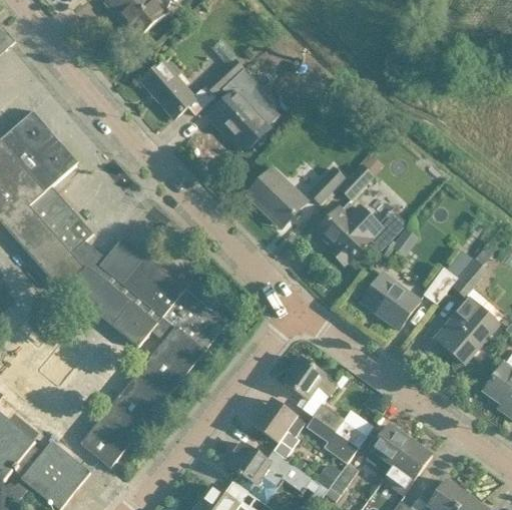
[(135,39),(150,26),(167,12),(164,8),(168,4),(169,0),(107,0),(106,1),(126,23),(123,25),(135,39)]
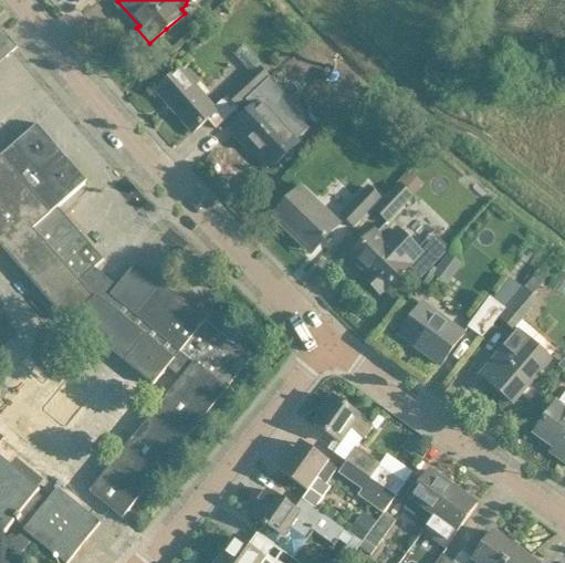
[(210,23),(189,41),(195,47),(200,42),(201,43),(210,35),(209,34),(216,29),(210,23)]
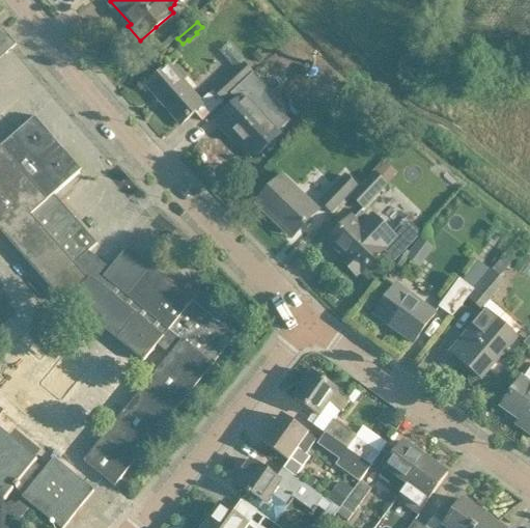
[(0,47),(4,52),(16,43),(2,27),(0,28),(0,47)]
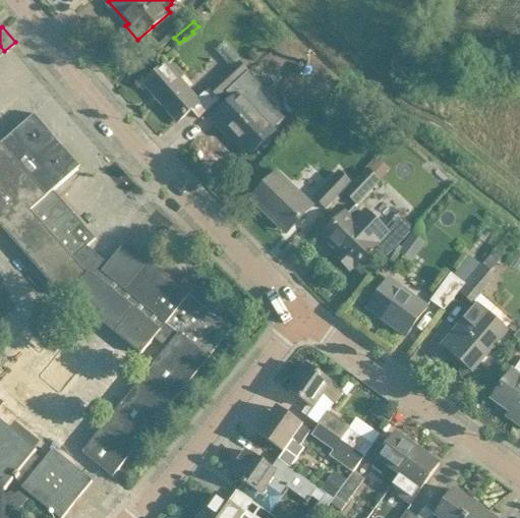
[(253,62),(245,54),(209,88),(217,96),(253,62)]
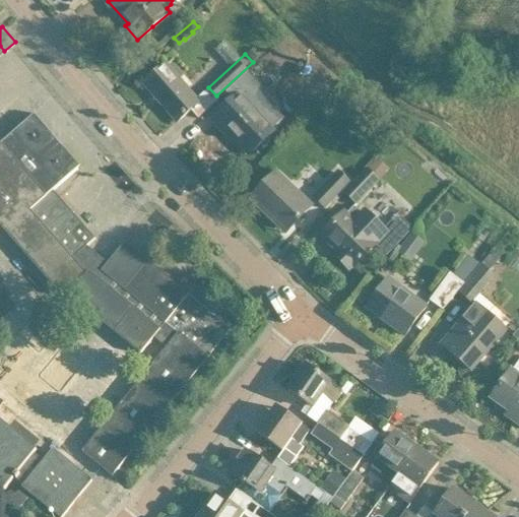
[(176,121),(191,108),(199,100),(166,62),(142,82),(143,83),(146,80),(159,97),(156,99),(176,121)]
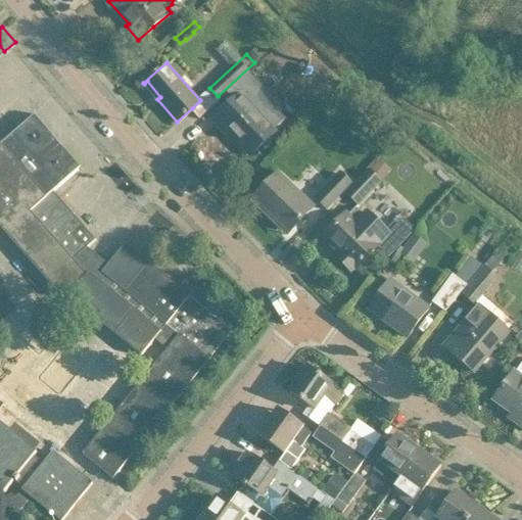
[(245,153),(261,140),(274,128),(280,115),(267,101),(254,106),(251,104),(266,91),(247,71),(226,91),(235,101),(215,120),(215,121),(218,119),(247,150),(245,153)]
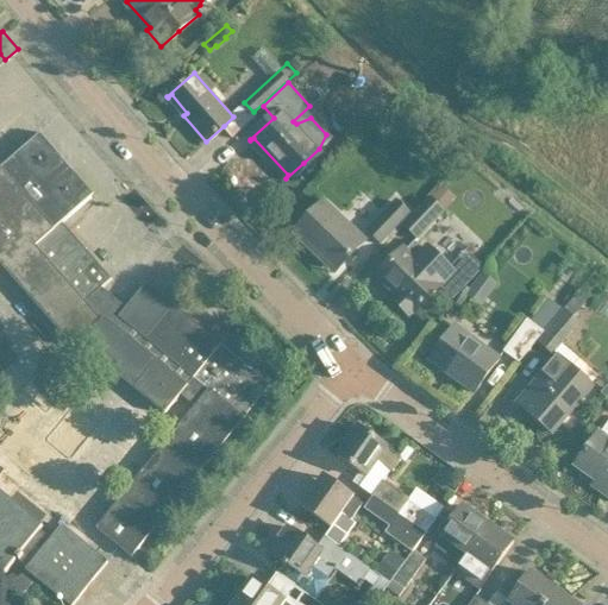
[(2,164),(1,162),(0,161),(0,262),(73,344),(76,340),(100,359),(164,297),(145,282),(123,309),(98,289),(111,277),(61,220),(92,194),(93,195),(94,194),(38,130),(37,131),(38,132),(2,164)]
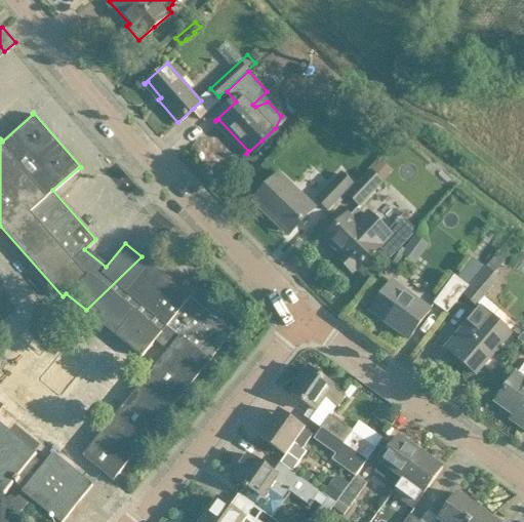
[(380,159),(371,168),(380,177),(391,168),(380,159)]
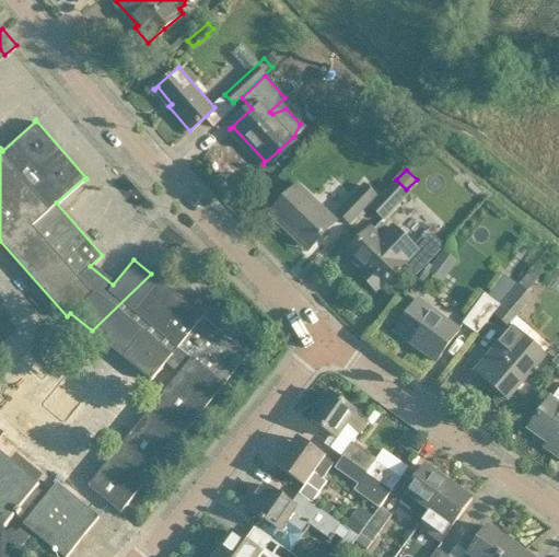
[(384,217),(406,194),(408,192),(406,189),(396,180),(372,206),(384,217)]
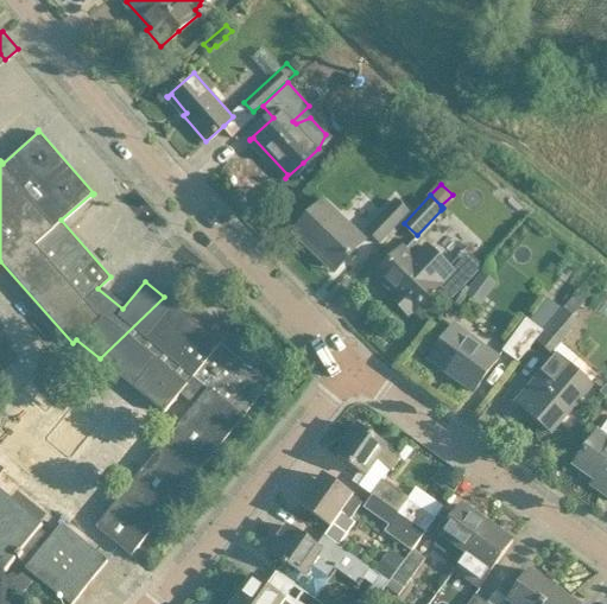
[(380,241),(408,214),(410,210),(396,197),(366,228),(380,241)]
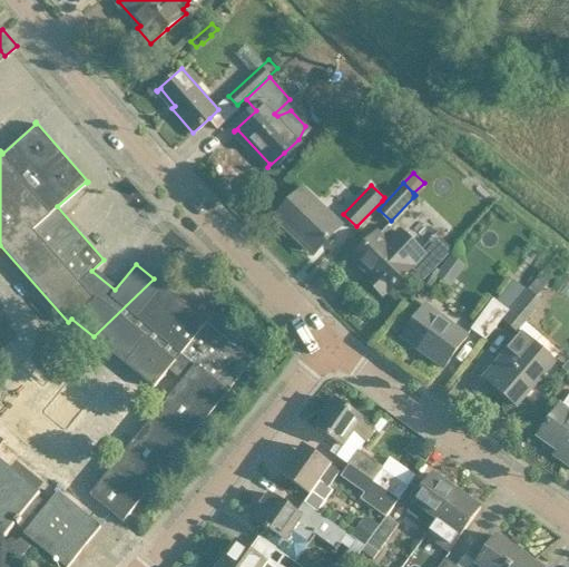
[(315,251),(331,235),(341,224),(302,187),(274,216),(286,228),(290,226),(315,251)]
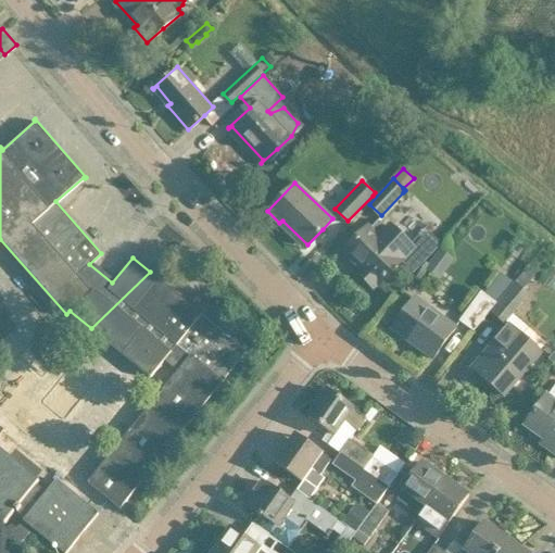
[(439,242),(427,230),(412,246),(396,230),(393,234),(378,218),(368,228),(367,226),(344,250),(364,268),(360,273),(371,285),(376,280),(379,283),(401,260),(412,271),(439,242)]
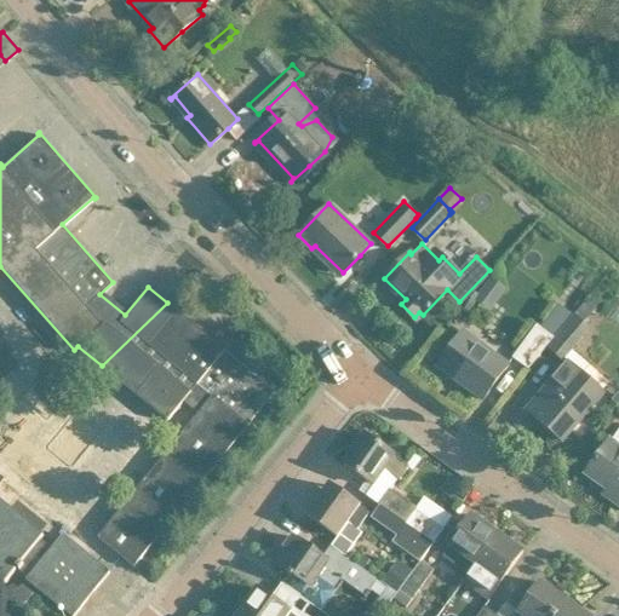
[(492,275),(483,286),(497,297),(505,286),(492,275)]
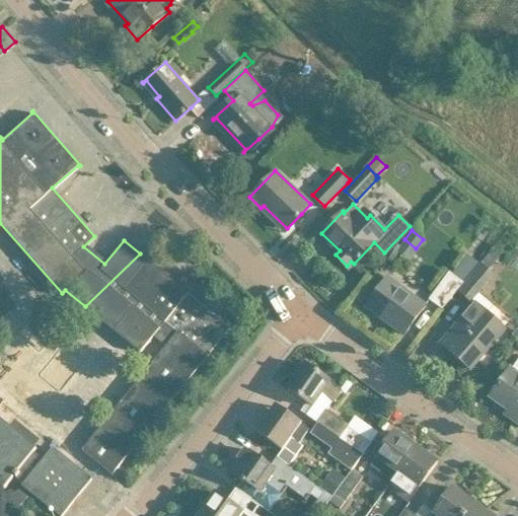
[(481,262),(457,288),(470,299),(471,297),(477,291),(493,273),(488,269),(503,251),(498,247),(494,251),(491,249),(481,262)]
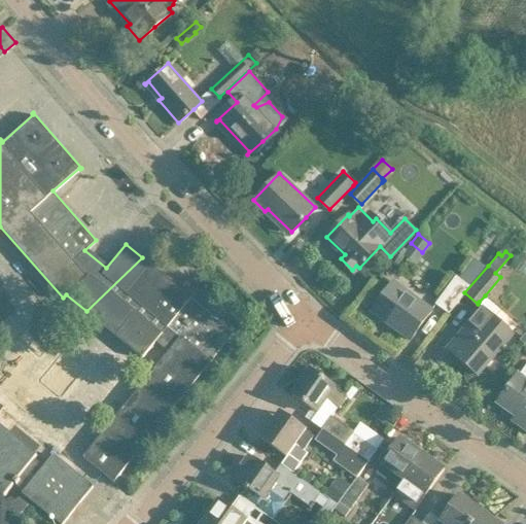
[(464,292),(488,266),(474,256),(458,276),(455,274),(434,302),(448,312),(464,292)]
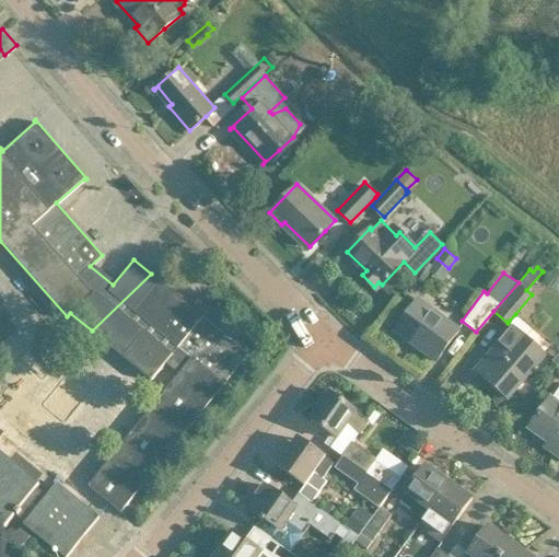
[(248,352),(185,301),(151,274),(92,331),(152,379),(165,362),(178,373),(89,485),(120,510),(248,352)]
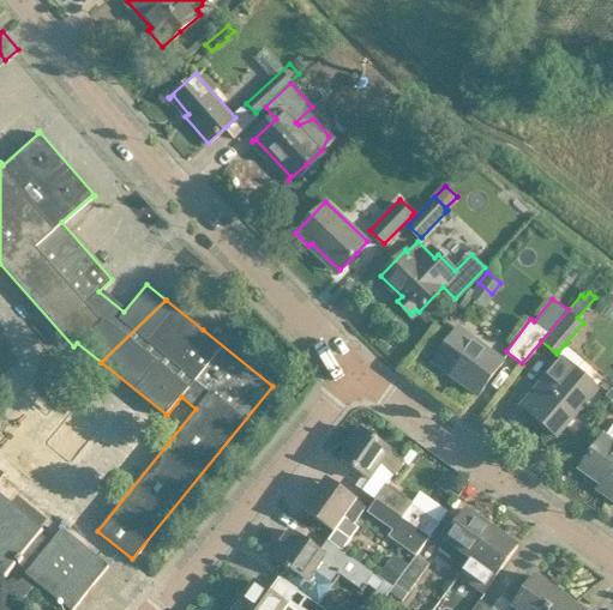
[(478,393),(491,374),(503,360),(457,326),(432,361),(454,376),(455,374),(478,391),(476,392),(478,393)]
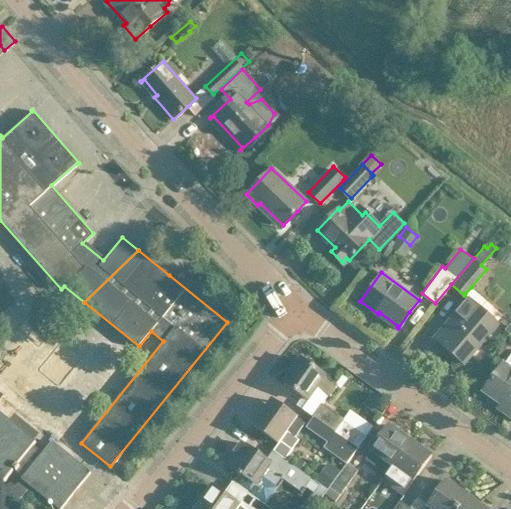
[(447,322),(434,338),(463,362),(476,347),(498,321),(479,305),(485,299),(471,287),(465,293),(469,297),(447,322)]
